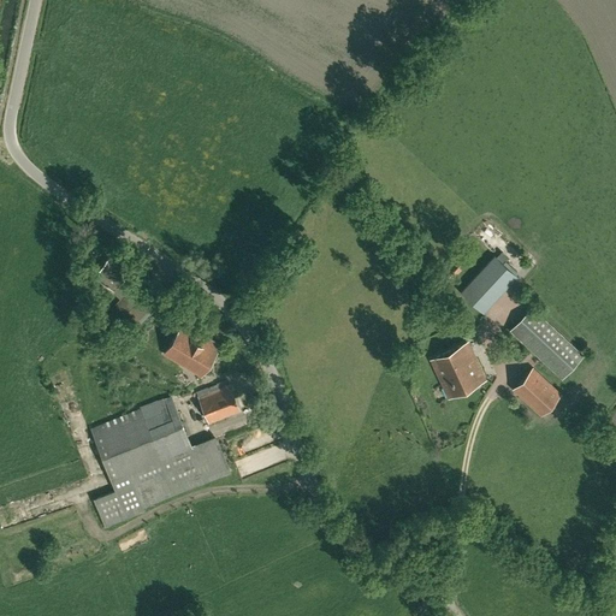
[(495,255),(473,279),(462,291),(483,312),(516,276),(495,255)]
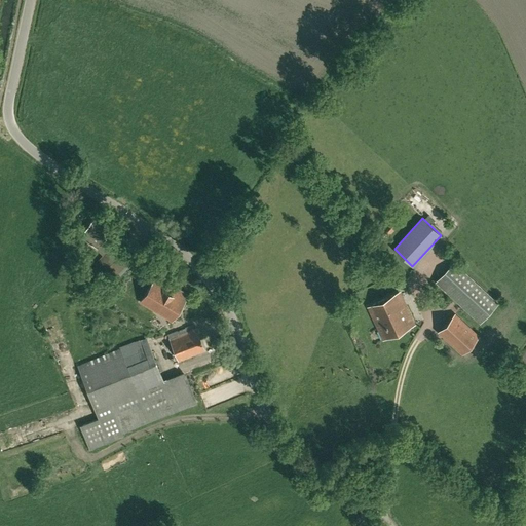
[(96,263),(112,278),(129,260),(114,245),(112,247),(105,239),(109,233),(92,221),(85,231),(86,232),(83,237),(98,249),(100,247),(106,252),(96,263)]
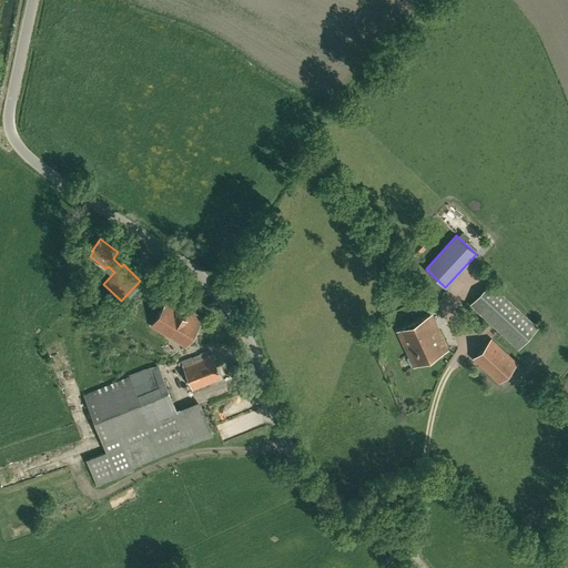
[(538,328),(490,284),(472,304),(519,348),(538,328)]
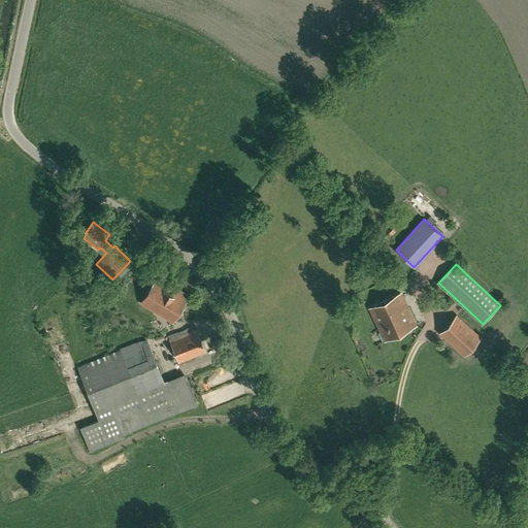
[(164,317),(172,322),(188,296),(157,277),(141,303),(163,318),(164,317)]
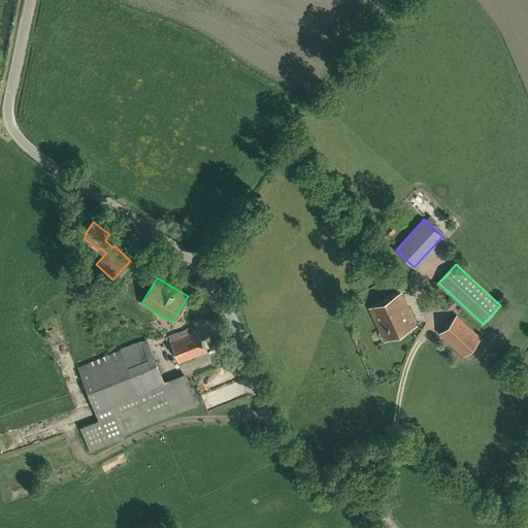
[(399,293),(369,307),(378,326),(380,326),(386,339),(416,325),(407,306),(405,306),(399,293)]
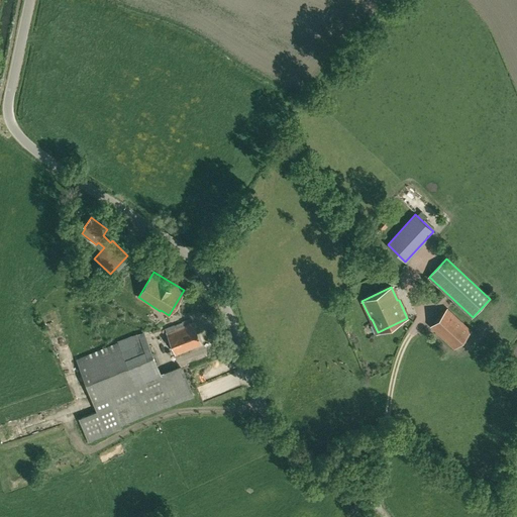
[(446,309),(431,325),(454,346),(470,330),(446,309)]
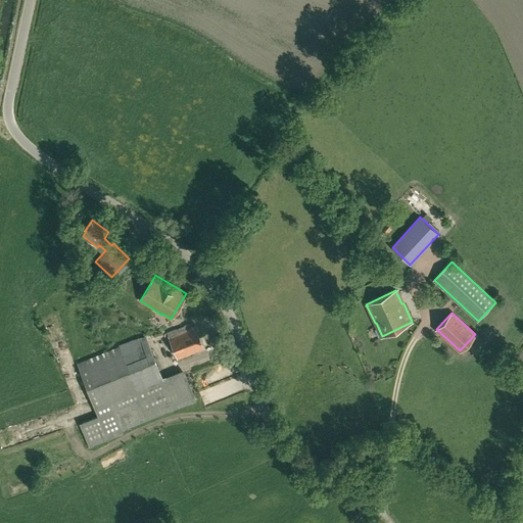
[(203,348),(195,327),(169,337),(177,359),(203,348)]
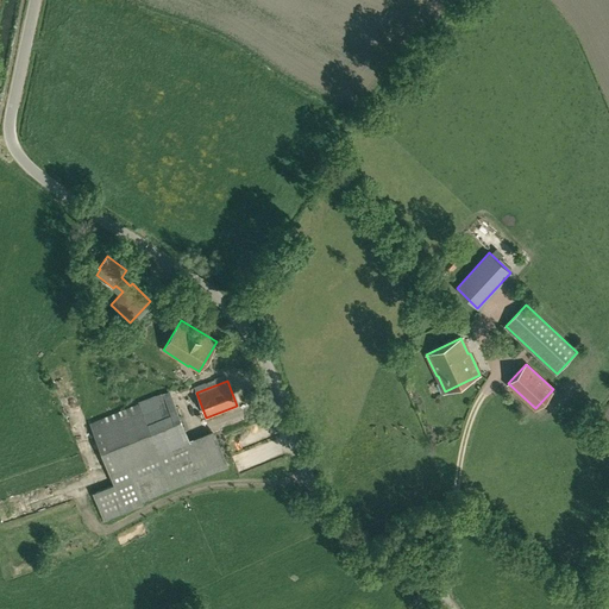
[(184,440),(165,394),(139,405),(139,403),(89,424),(114,484),(93,493),(104,520),(142,504),(140,500),(227,466),(214,432),(203,434),(184,440)]
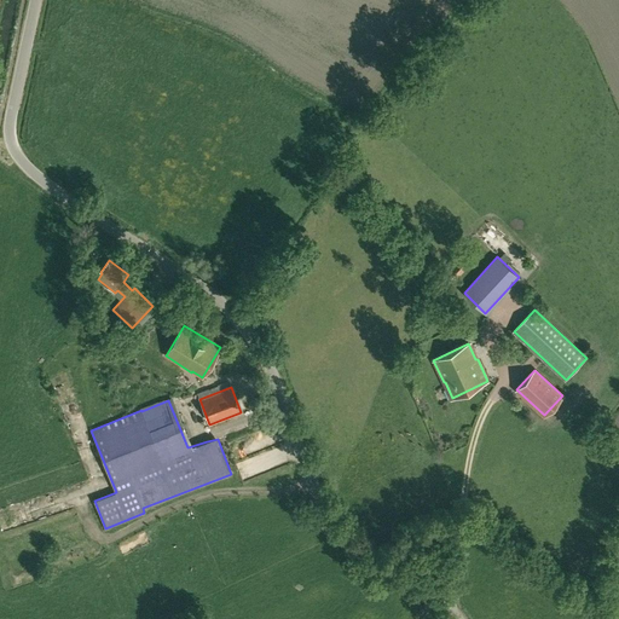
All buildings are outlined.
